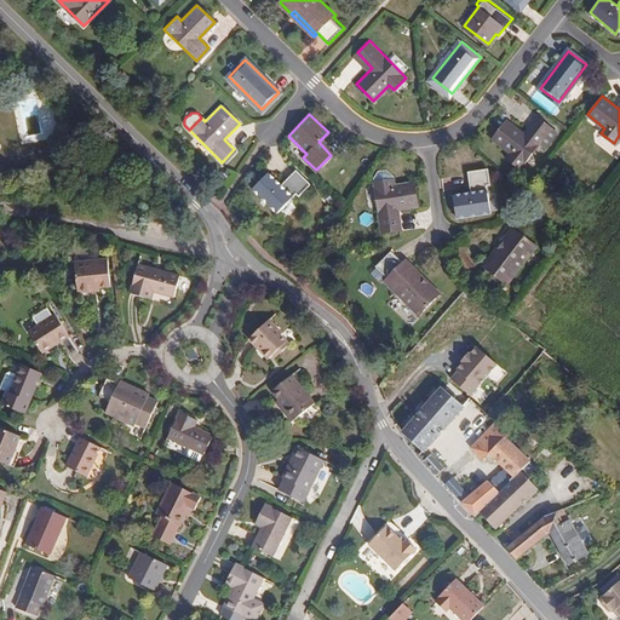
[(509,151),(505,158),(520,167),(551,127),(537,116),(524,132),(506,119),(492,138),(509,151)]
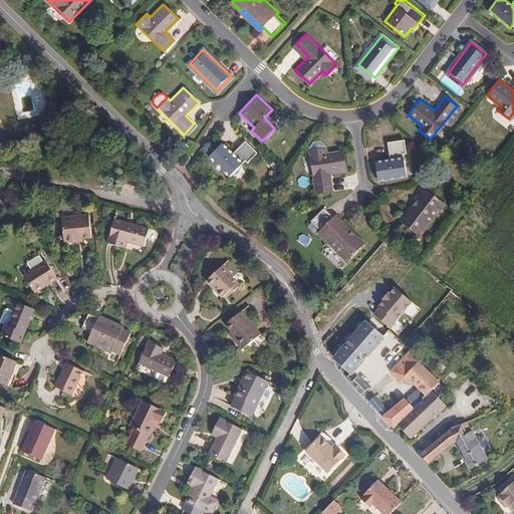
[(405,139),(388,141),(390,158),(375,161),(378,179),(406,175),(403,152),(407,151),(405,139)]
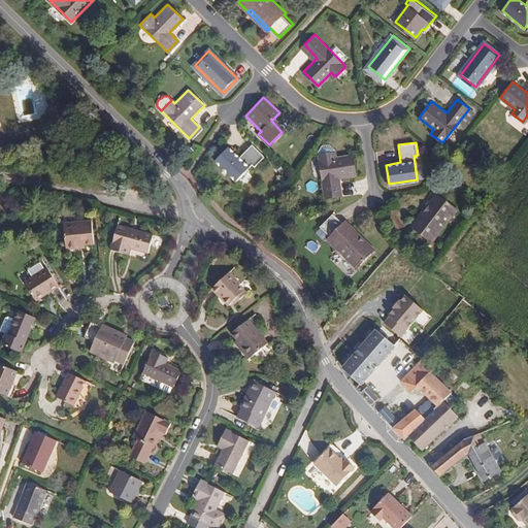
[(213,161),(234,180),(251,164),(253,166),(263,156),(252,144),(238,158),(227,147),(213,161)]
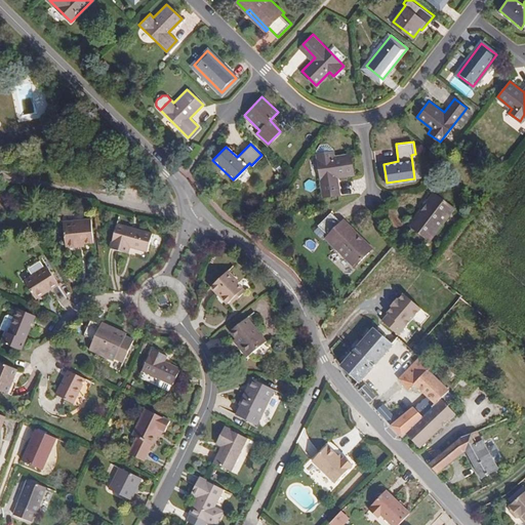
[(330,151),(317,153),(323,196),(337,194),(335,176),(354,173),(351,153),(331,155),(330,151)]
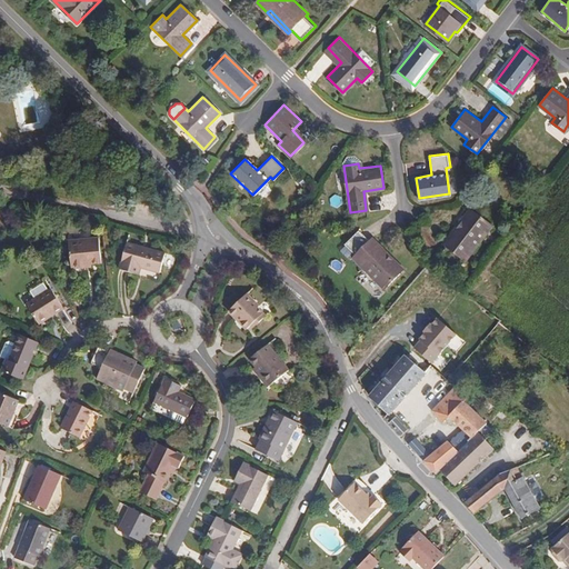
[(463,222),(446,245),(448,246),(439,257),(455,269),(463,258),(467,259),(493,225),(471,207),(460,220),(463,222)]
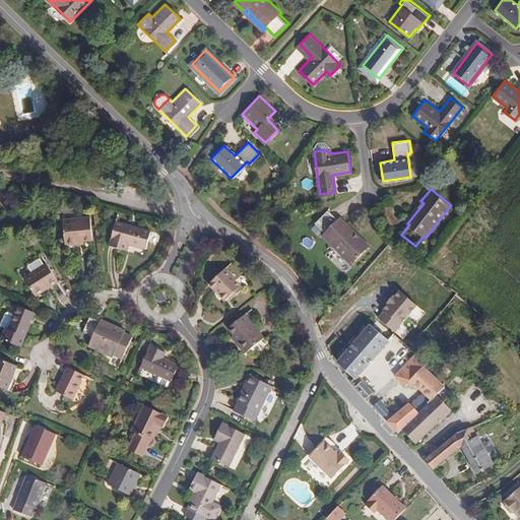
[(405,221),(407,223),(424,203),(420,201),(405,221)]
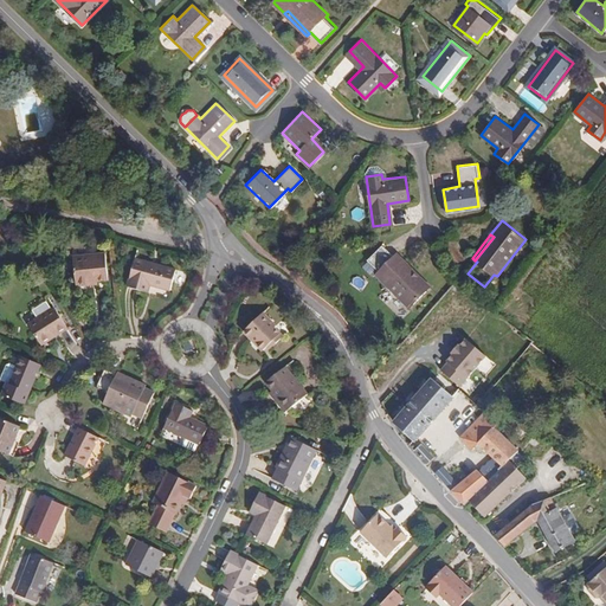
[(417,277),(393,256),(382,245),(368,260),(379,271),(376,274),(410,307),(431,285),(419,274),(417,277)]
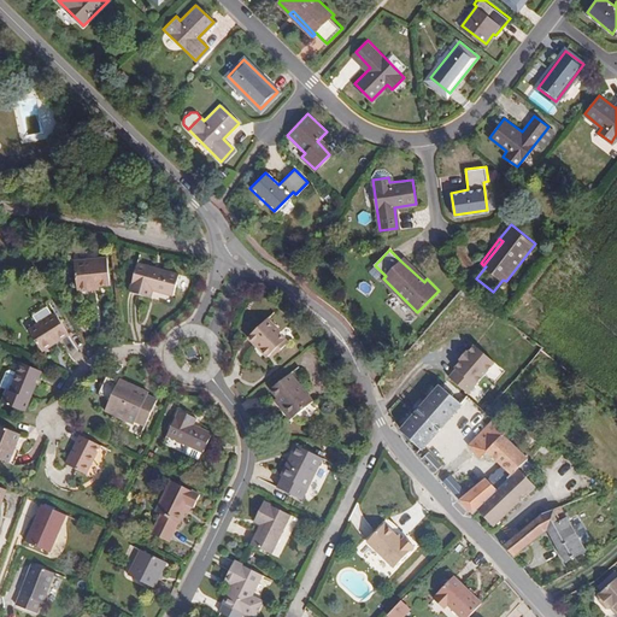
[(404,257),(400,260),(424,282),(427,278),(404,257)]
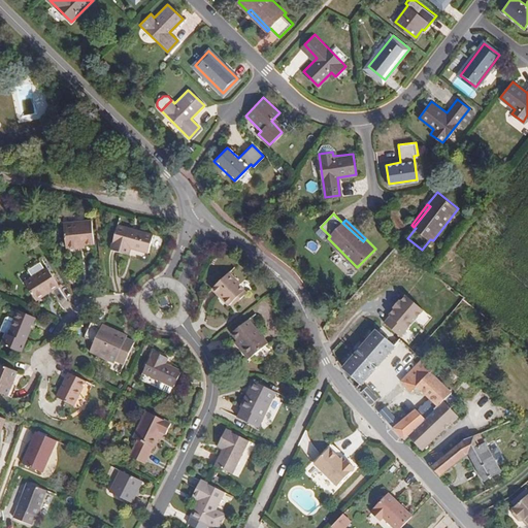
[(76,245),(83,244),(93,243),(90,221),(62,224),(65,250),(77,249),(76,245)]
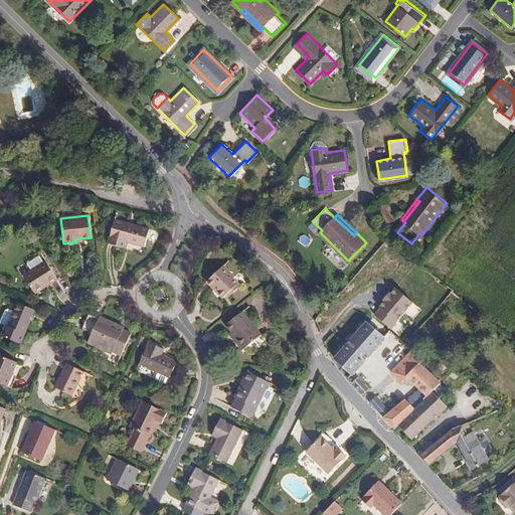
[(149,230),(115,221),(108,242),(125,247),(127,243),(144,248),(149,230)]
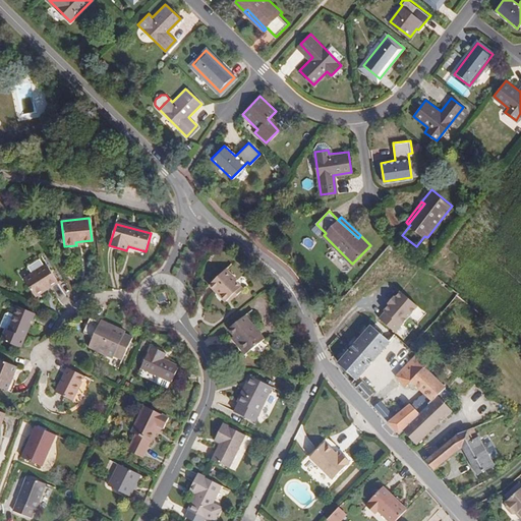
[(57,282),(47,267),(25,279),(36,295),(57,282)]
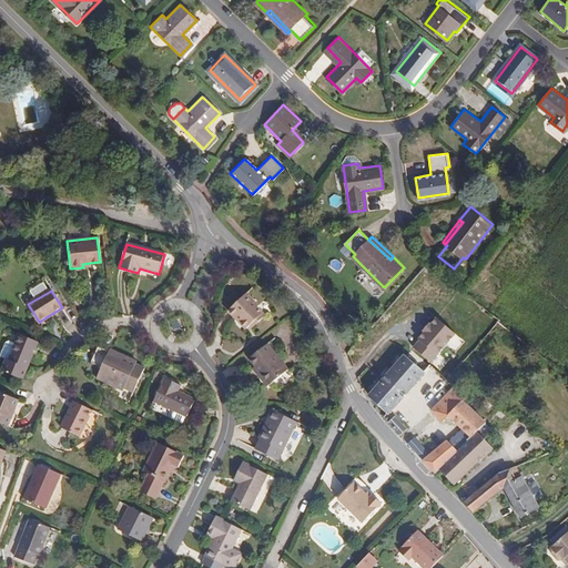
[(260,308),(249,295),(232,308),(246,328),(252,323),(255,326),(264,318),(259,310),(260,308)]
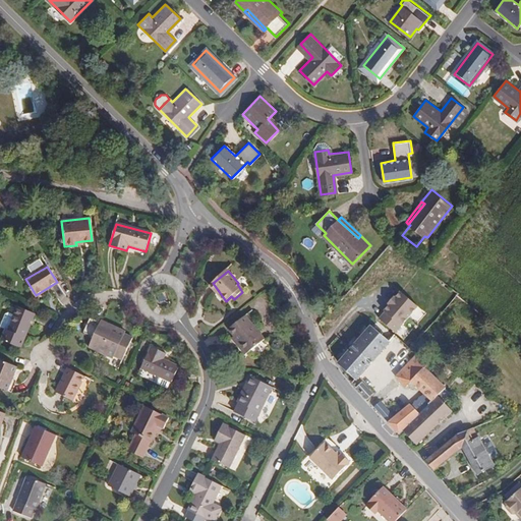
[(397,333),(419,306),(401,290),(378,316),(397,333)]
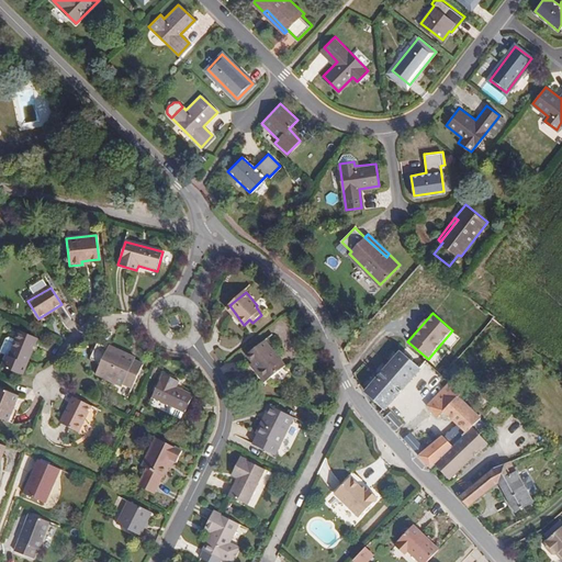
[(38,339),(21,332),(10,355),(6,353),(1,364),(22,373),(38,339)]
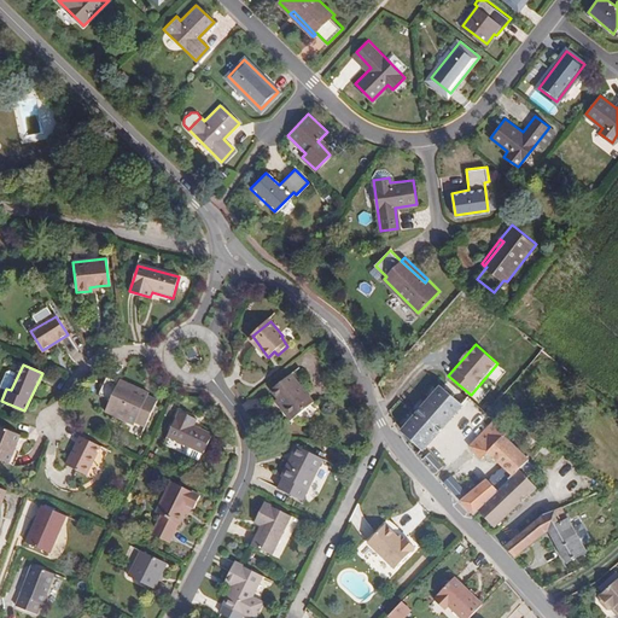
[(310,403),(289,374),(270,390),(277,398),(273,400),(290,420),(310,403)]
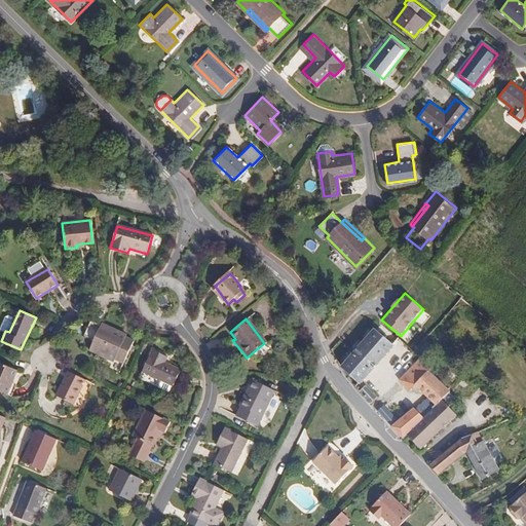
[(133,340),(124,337),(119,334),(120,331),(103,323),(101,325),(91,321),(84,334),(94,339),(88,348),(113,361),(114,359),(122,363),(133,340)]
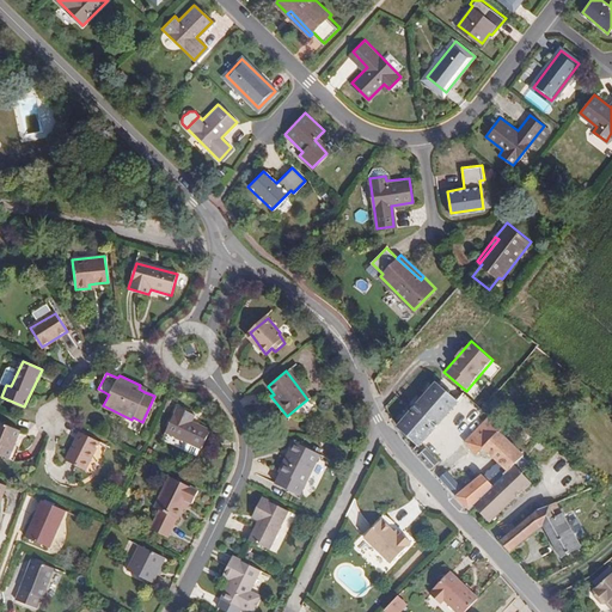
[(424,450),(467,399),(448,381),(404,432),(424,450)]
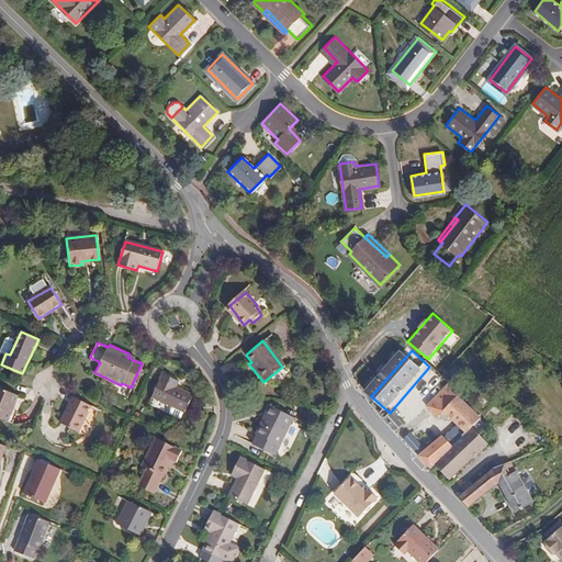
[(178,381),(163,373),(150,396),(183,412),(191,395),(175,388),(178,381)]
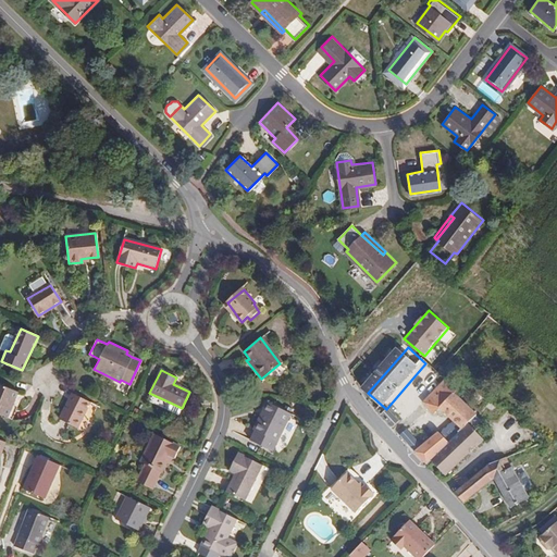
[(16,392),(0,384),(0,413),(5,417),(16,392)]
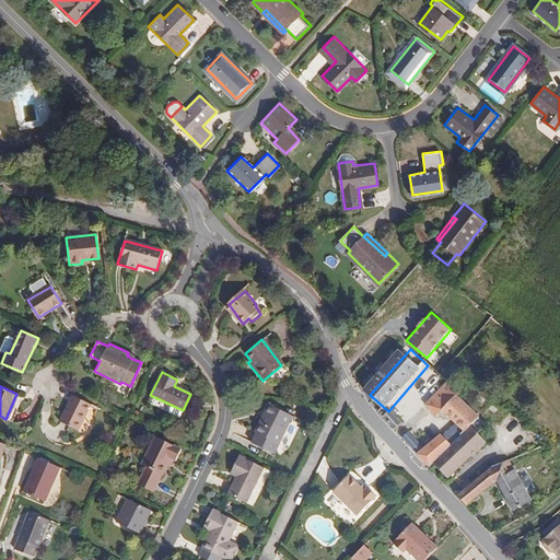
[(482,422),(462,401),(465,398),(452,387),(429,410),(452,433),(456,428),(467,439),(474,432),(482,422)]
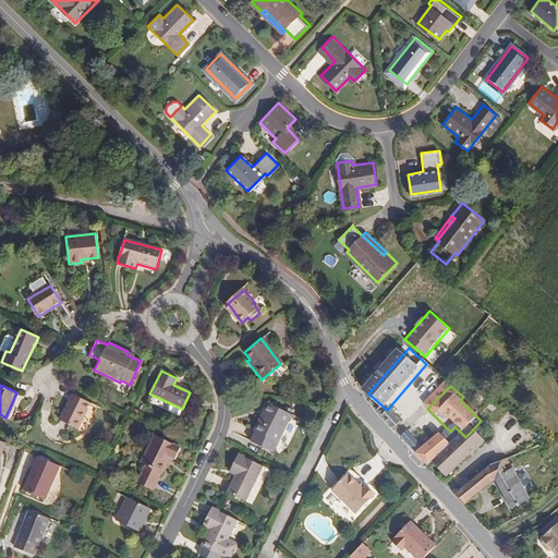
[(87,402),(70,393),(57,417),(75,427),(87,402)]
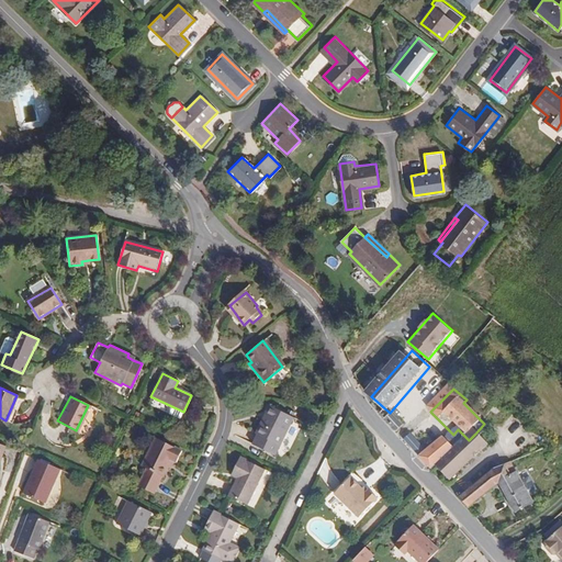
[(291,417),(267,406),(255,433),(277,444),(291,417)]
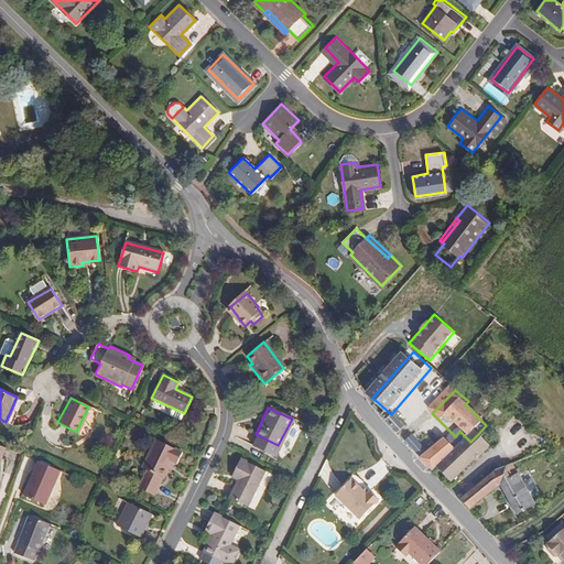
[(409,432),(397,419),(390,426),(401,440),(409,432)]
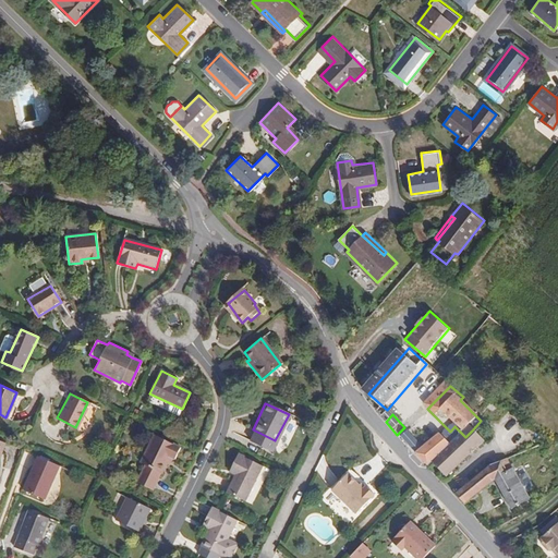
[(450,484),(487,446),(472,431),(465,437),(455,447),(434,468),(450,484)]
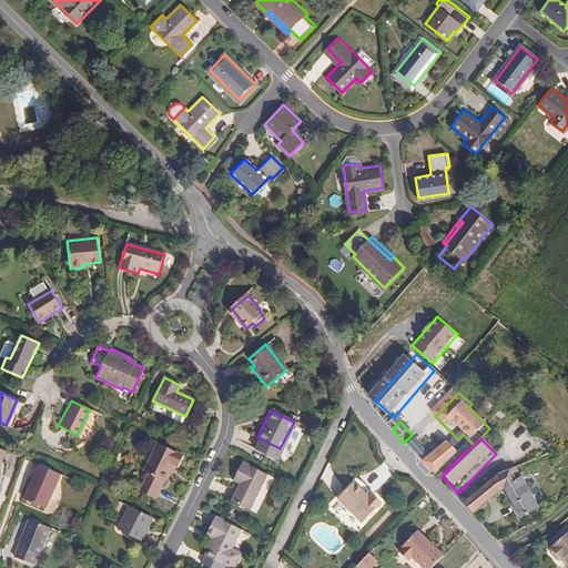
[(442,476),(463,455),(449,442),(434,457),(419,443),(412,450),(438,479),(442,476)]
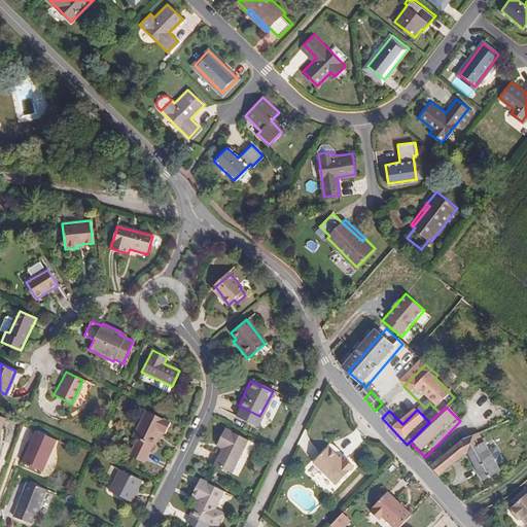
[(150,446),(154,435),(157,429),(161,431),(165,432),(170,422),(146,411),(134,436),(138,438),(131,455),(141,460),(148,445),(150,446)]
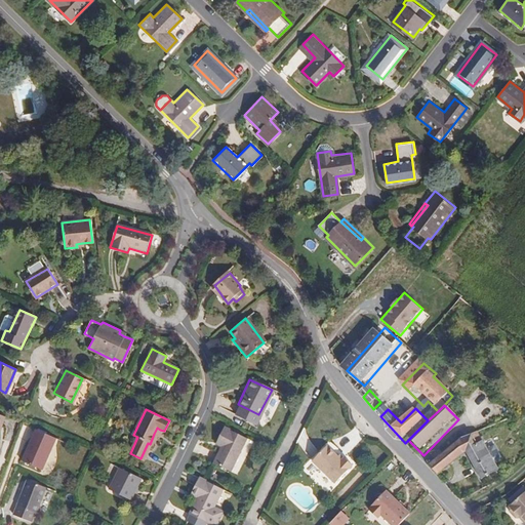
[(246,438),(225,427),(217,442),(223,444),(214,462),(231,470),(246,438)]
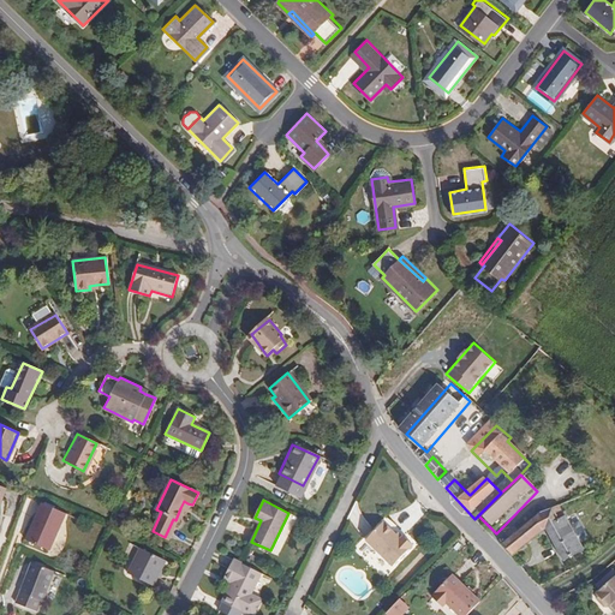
[(64,513),(40,503),(24,539),(47,549),(64,513)]
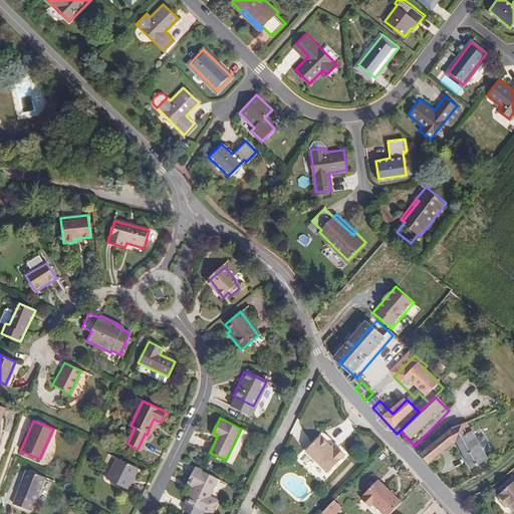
[(459,435),(454,428),(444,435),(449,441),(459,435)]
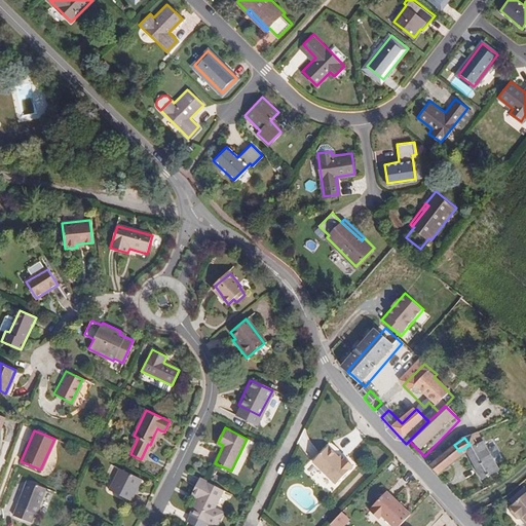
[(499,465),(490,452),(482,439),(470,445),(459,451),(433,471),(444,481),(471,459),(487,481),(501,470),(499,465)]
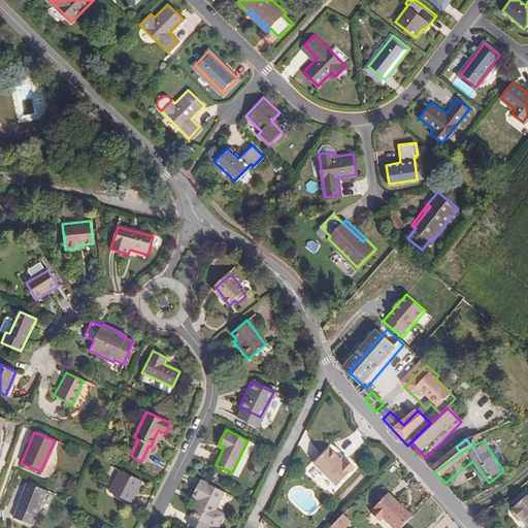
[(357,467),(348,459),(345,462),(329,448),(316,463),(339,486),(357,467)]
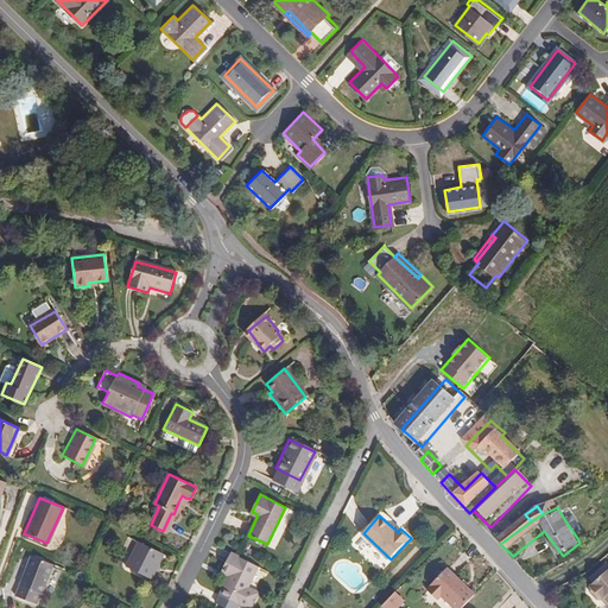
[(584,533),(575,517),(567,523),(577,538),(584,533)]
